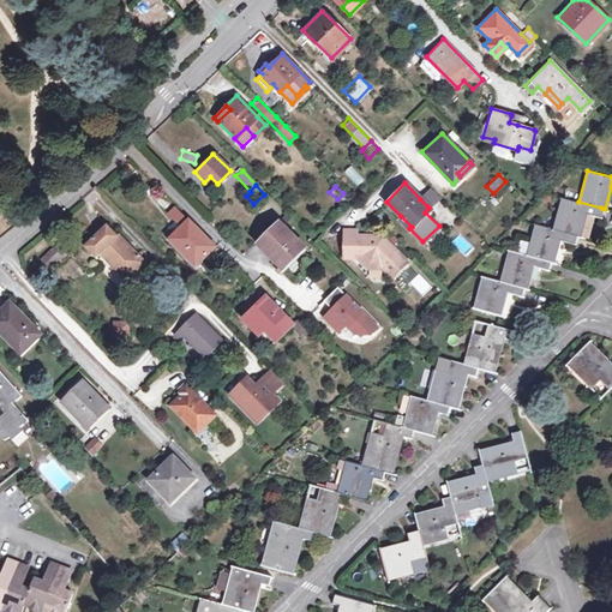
[(430,189),(420,199),(427,207),(438,197),(430,189)]
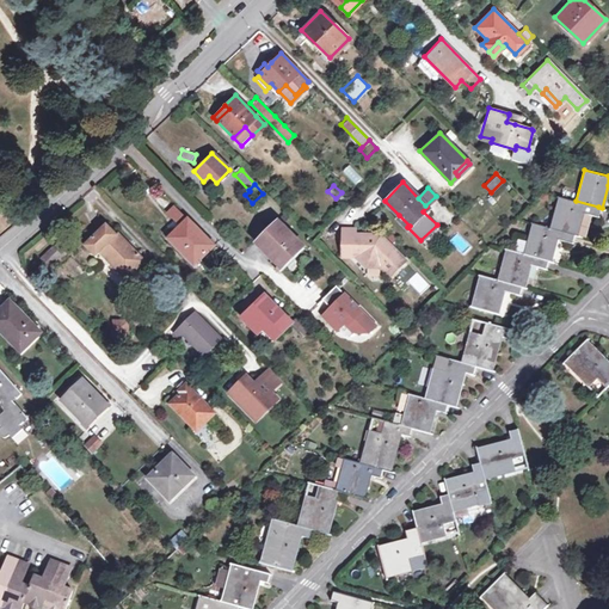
[(598,207),(576,201),(558,196),(549,227),(572,233),(574,234),(582,210),(597,215),(598,207)]
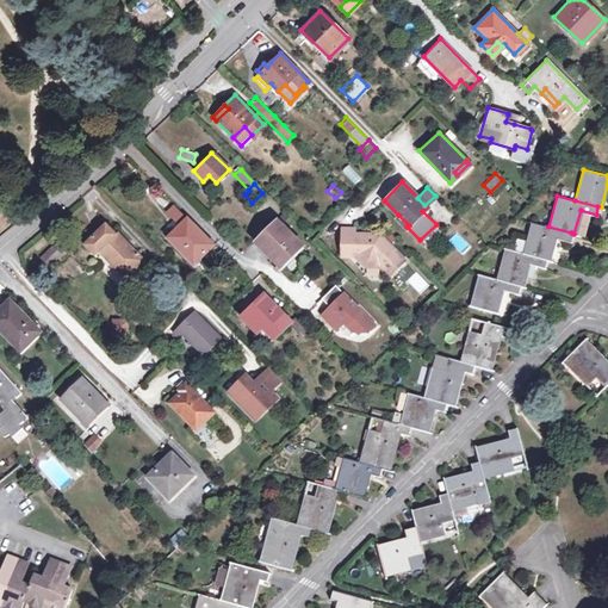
[(173,204),(166,210),(179,223),(166,236),(193,264),(212,244),(173,204)]
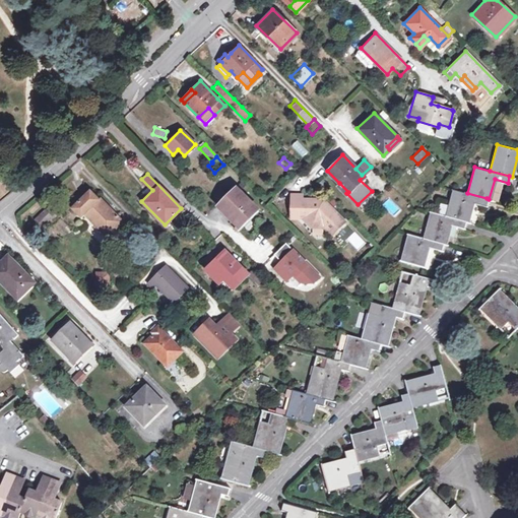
[(348,192),(339,183),(337,185),(346,193),(348,192)]
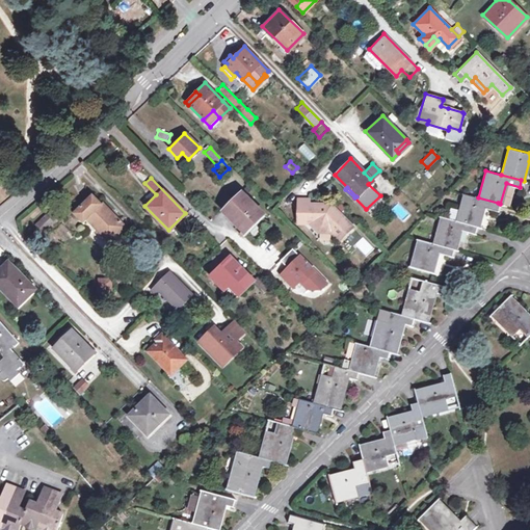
[(241,191),(221,210),(242,233),(262,214),(241,191)]
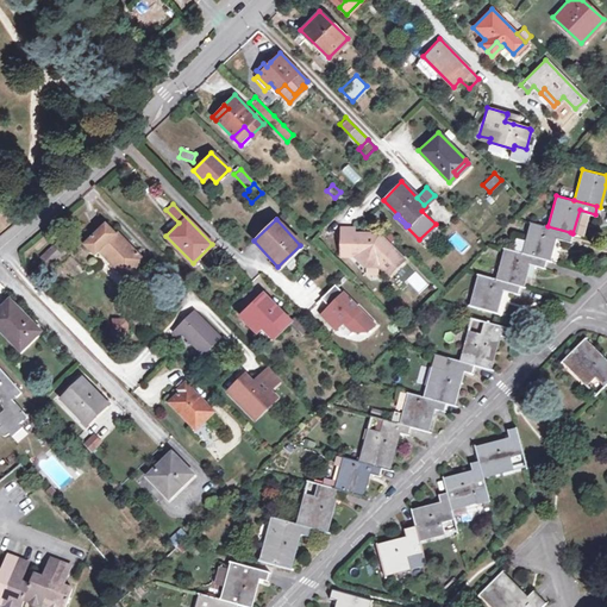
[(521,252),(544,258),(548,260),(554,236),(569,241),(570,232),(548,226),(530,221),(521,252)]
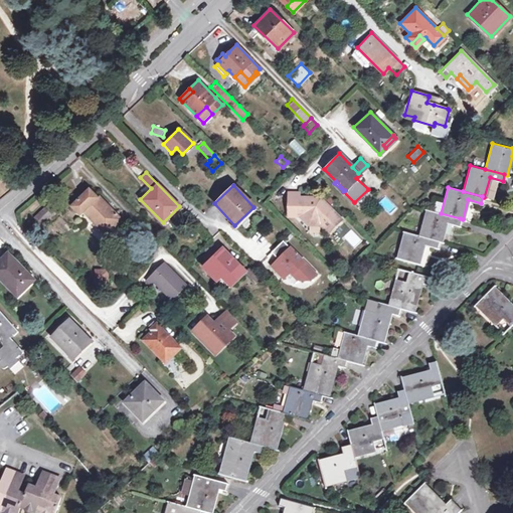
[(98,195),(96,197),(88,188),(70,204),(78,213),(82,210),(105,233),(120,218),(98,195)]
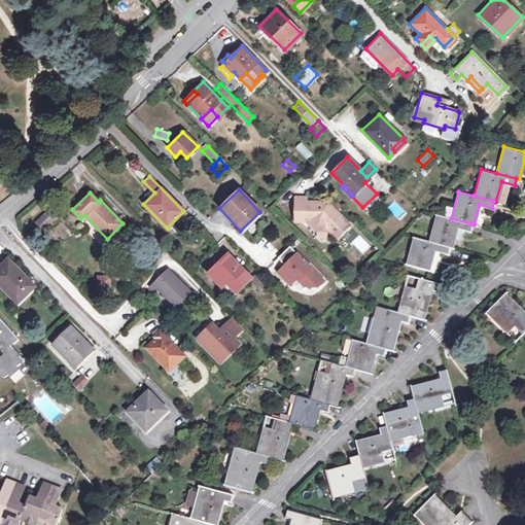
[(293,196),(292,209),(299,214),(303,214),(303,219),(314,230),(326,230),(334,236),(348,222),(326,201),(315,201),(310,206),(308,204),(304,205),(304,196),(293,196)]
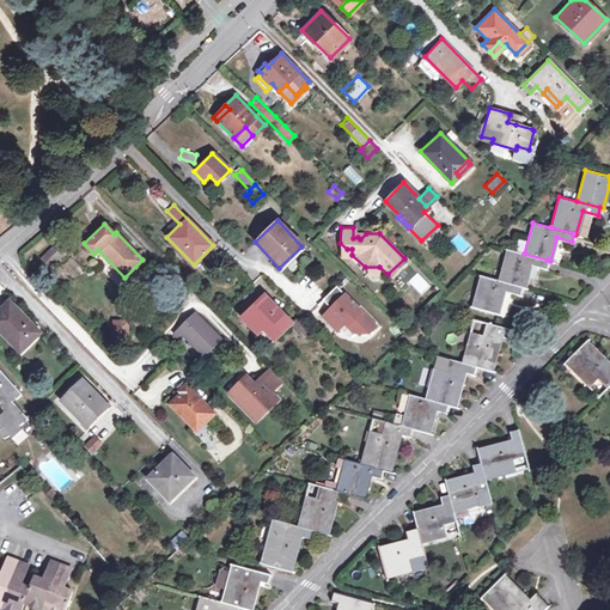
[(340,255),(352,255),(352,249),(347,249),(340,243),(340,255)]
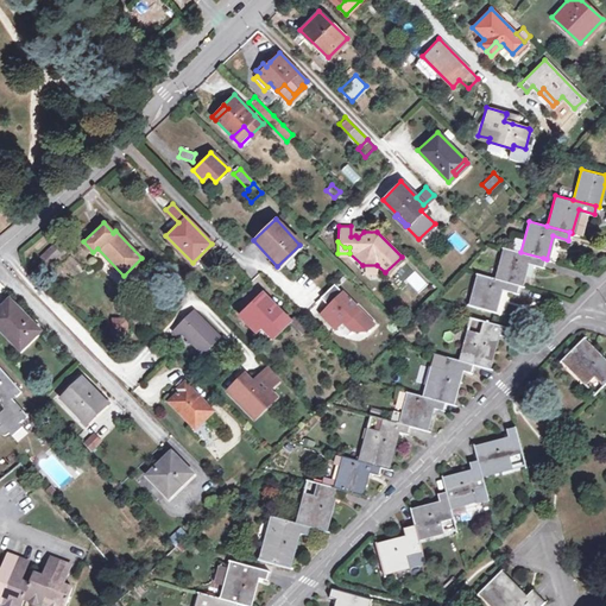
[(58,251),(51,244),(40,254),(48,262),(58,251)]
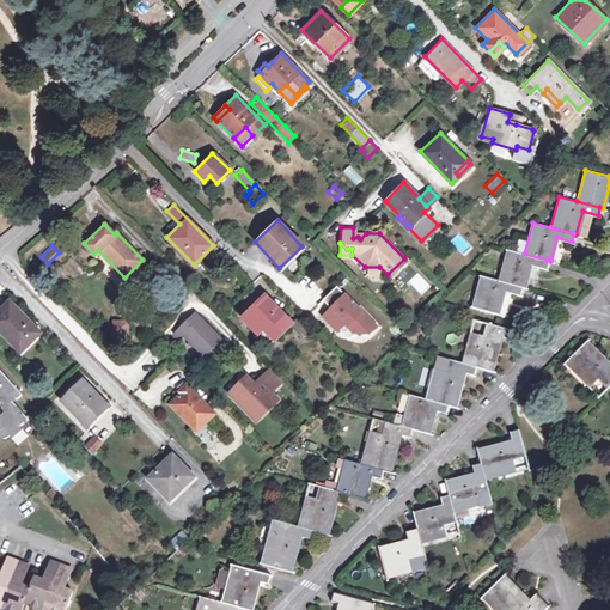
[(547,260),(524,254),(506,249),(498,280),(522,286),(524,287),(530,263),(546,267),(547,260)]
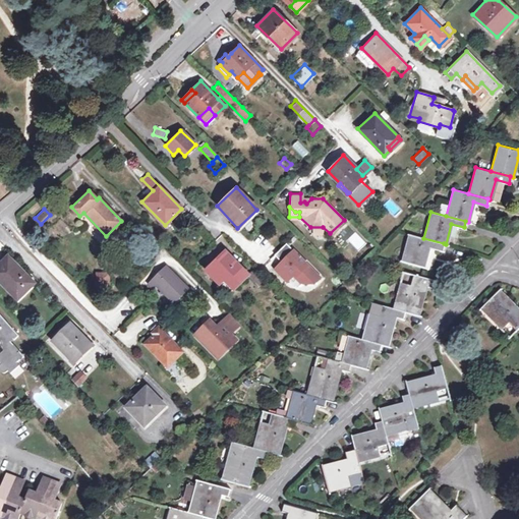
[(444,243),(423,238),(409,234),(402,260),(423,266),(428,246),(442,249),(444,243)]
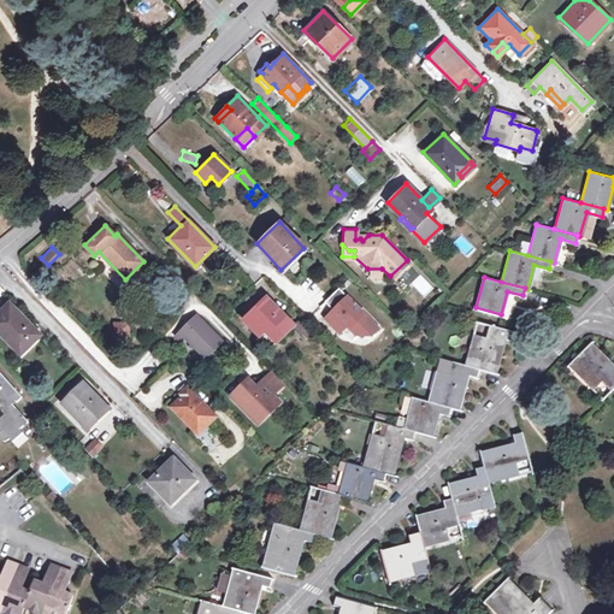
[(377,326),(337,287),(323,300),(329,307),(331,305),(334,307),(331,310),(324,317),(337,331),(344,324),(348,320),(360,334),(370,334),(377,326)]
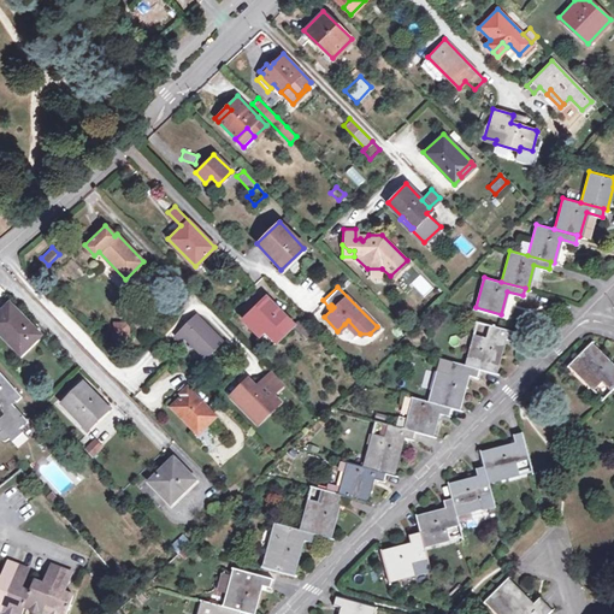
[(242,319),(258,335),(265,329),(276,341),(291,324),(305,337),(311,331),(297,318),(291,323),(266,295),(242,319)]
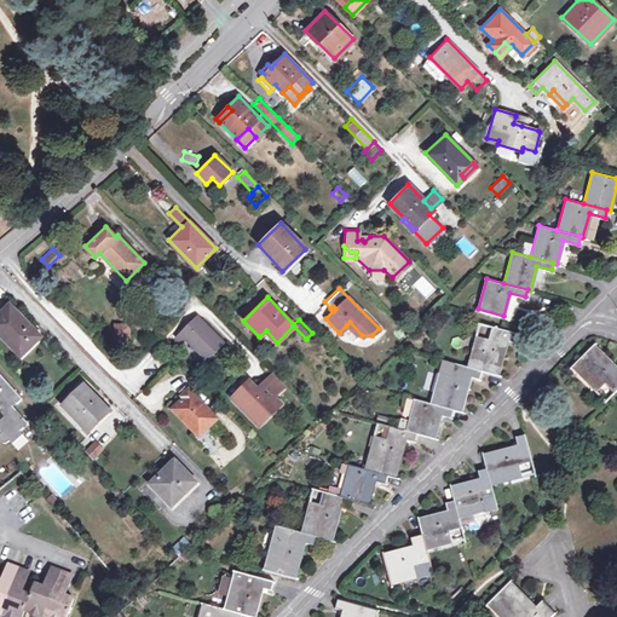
[(29,339),(33,341),(39,335),(7,304),(0,310),(0,335),(16,352),(29,339)]
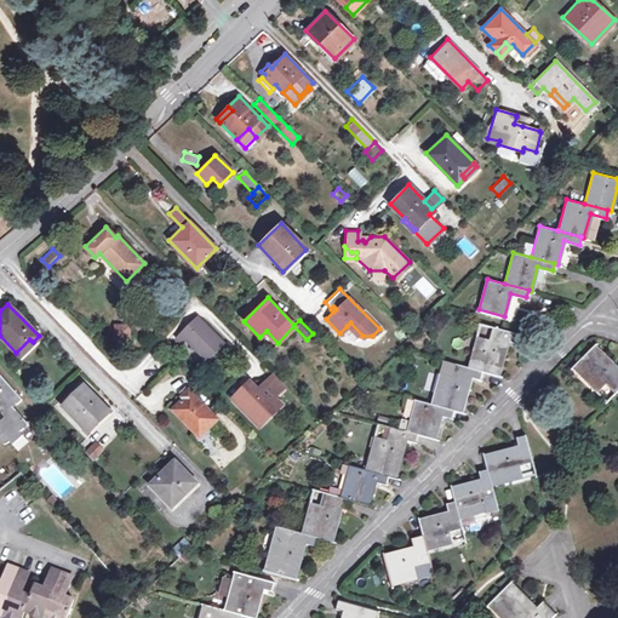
[(196,315),(175,337),(181,342),(184,338),(205,359),(222,342),(196,315)]
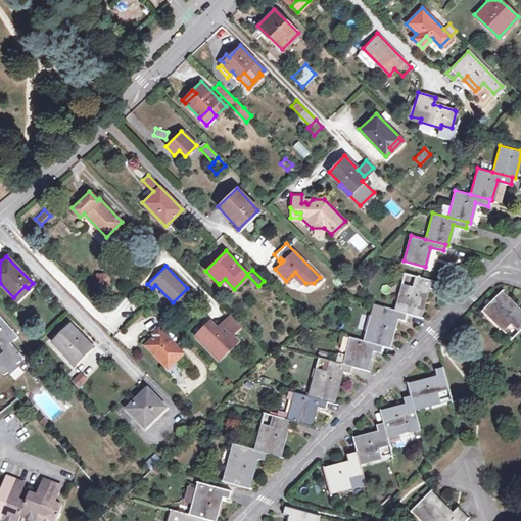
[(295,272),(292,275),(301,283),(305,283),(295,272)]
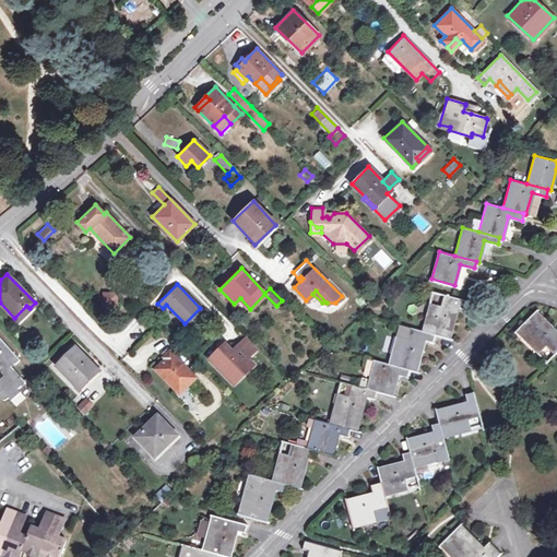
[(359,297),(354,291),(348,296),(354,301),(359,297)]
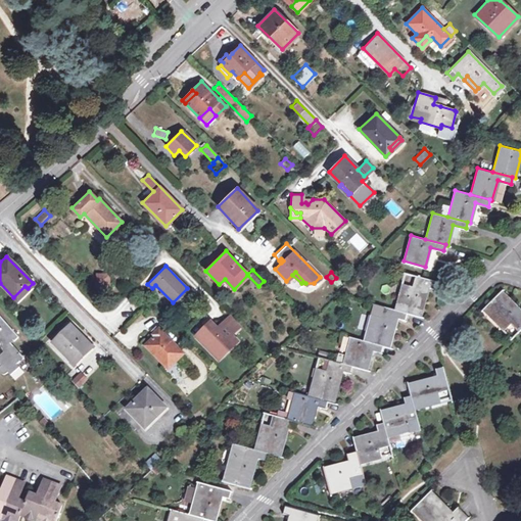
[(96,273),(95,284),(107,285),(107,273),(96,273)]
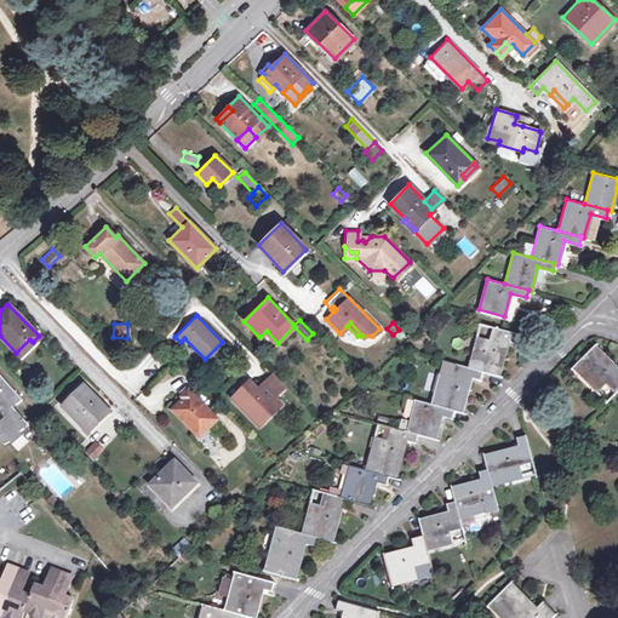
[(479,324),(476,336),(488,339),(491,326),(479,324)]
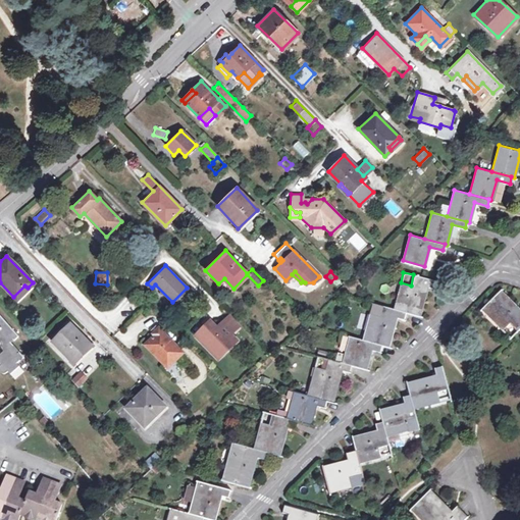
[(411,286),(401,282),(394,308),(405,311),(418,315),(426,286),(433,288),(435,280),(413,274),(411,286)]
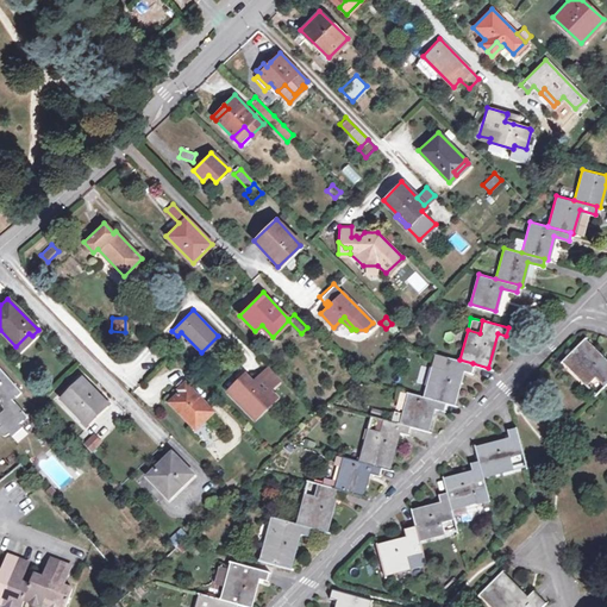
[(266,343),(273,337),(262,325),(255,331),(266,343)]
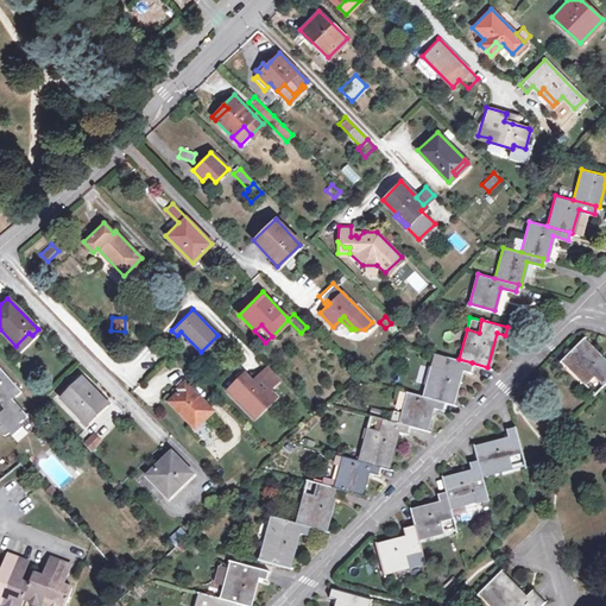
[(18,349),(32,335),(29,333),(16,346),(18,349)]
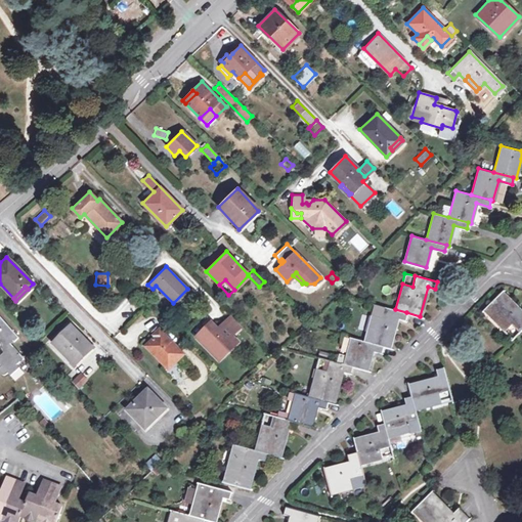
[(483,308),(505,330),(511,322),(519,331),(521,327),(521,310),(502,290),(483,308)]
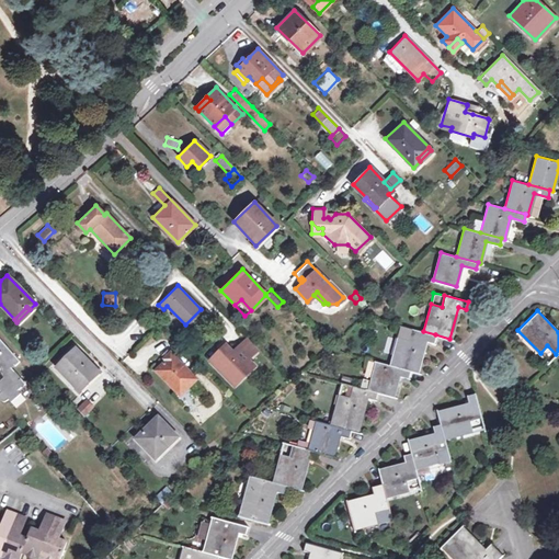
[(400,326),(397,337),(408,340),(410,328),(400,326)]
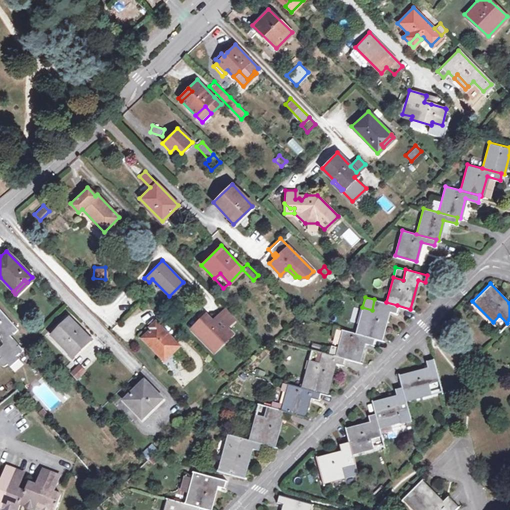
[(355,333),(373,338),(380,339),(388,311),(395,313),(397,305),(386,302),(374,299),(372,310),(362,307),(355,333)]
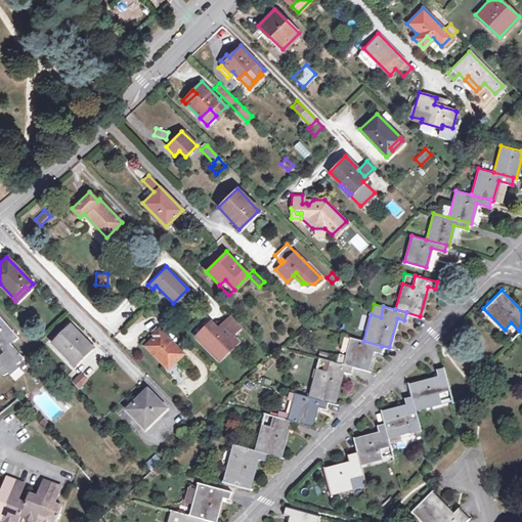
[(4,373),(6,371),(15,362),(23,356),(10,342),(17,336),(0,316),(0,363),(0,372),(2,373),(4,373)]
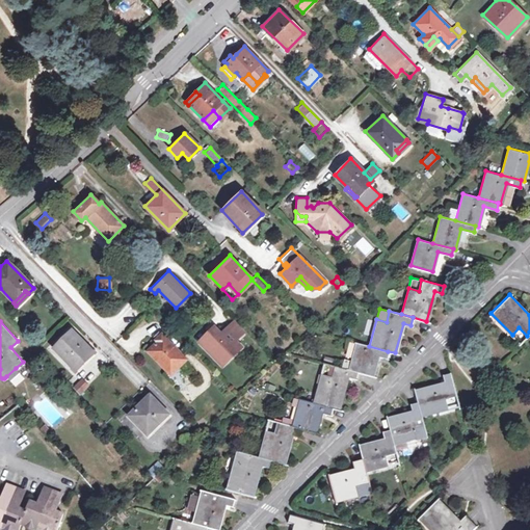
[(210,335),(206,330),(193,342),(210,360),(216,354),(221,361),(235,348),(230,341),(238,334),(229,323),(216,335),(213,332),(210,335)]
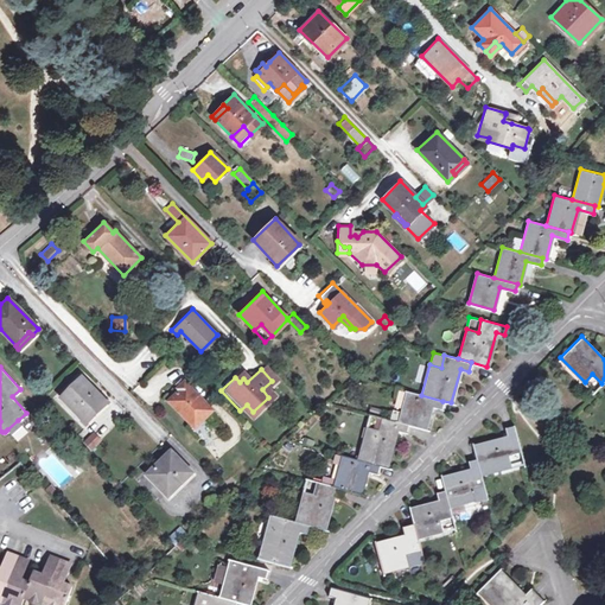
[(593,392),(602,383),(592,374),(585,382),(593,392)]
